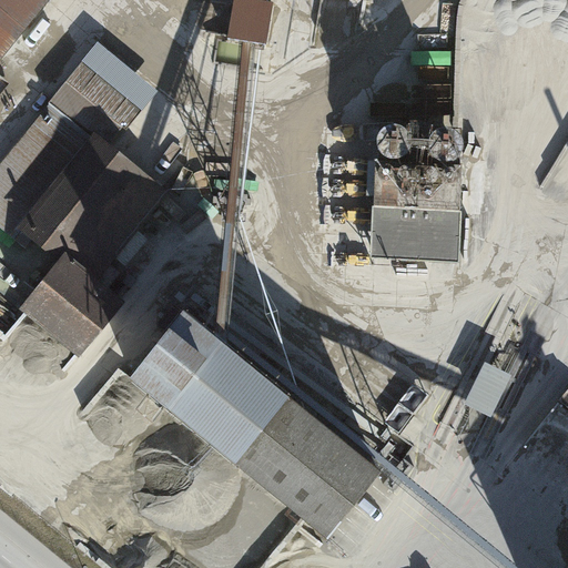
[(0,0),(0,60),(50,0),(0,0)]
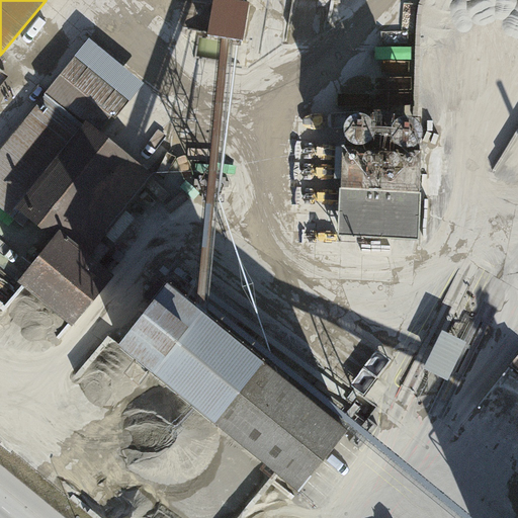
[(250,1),(244,0),(212,0),(207,32),(244,37),(250,1)]
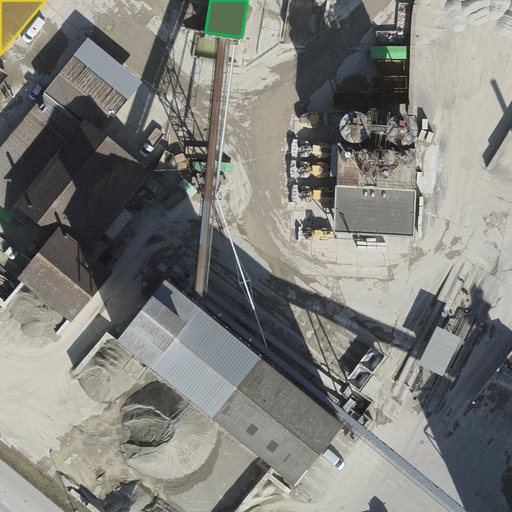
[(138,82),(86,41),(16,129),(0,149),(0,190),(53,233),(16,279),(74,325),(115,274),(86,251),(150,170),(100,130),(138,82)]
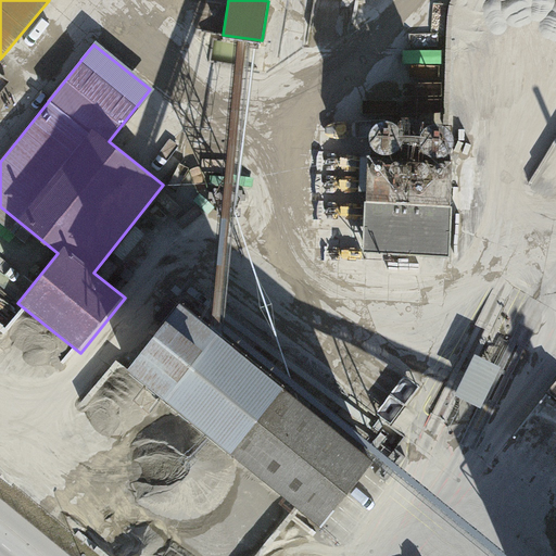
[(463,164),(381,161),(377,257),(458,261),(463,164)]
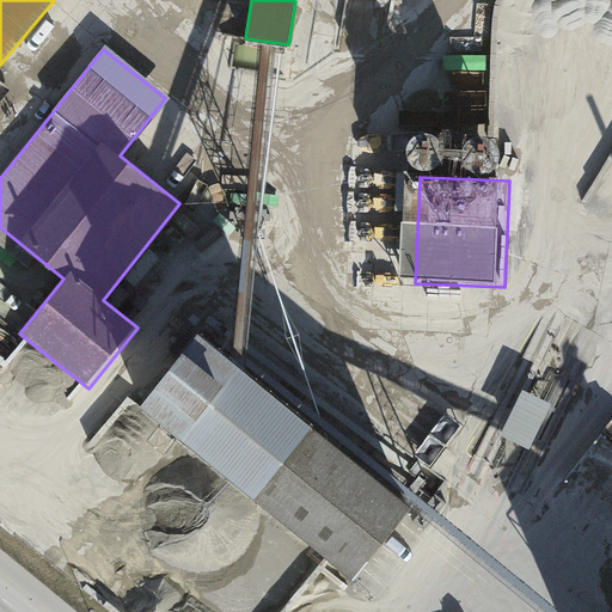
[(418,499),(200,328),(135,411),(353,581),(418,499)]
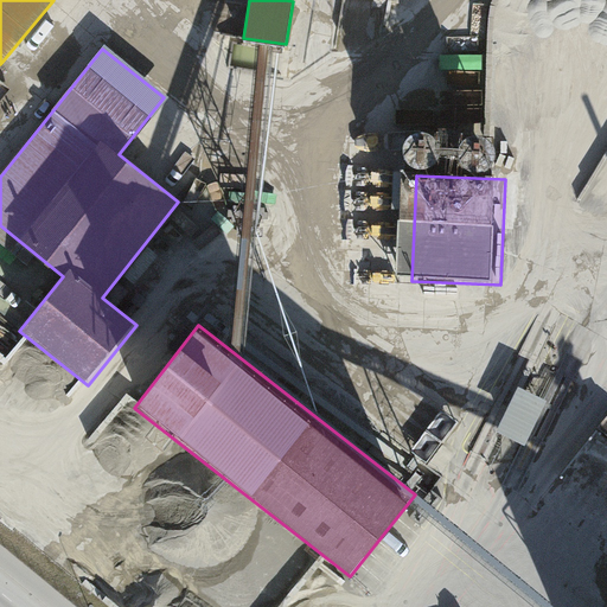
[(530,419),(540,401),(525,393),(504,433),(513,439),(526,416),(530,419)]
